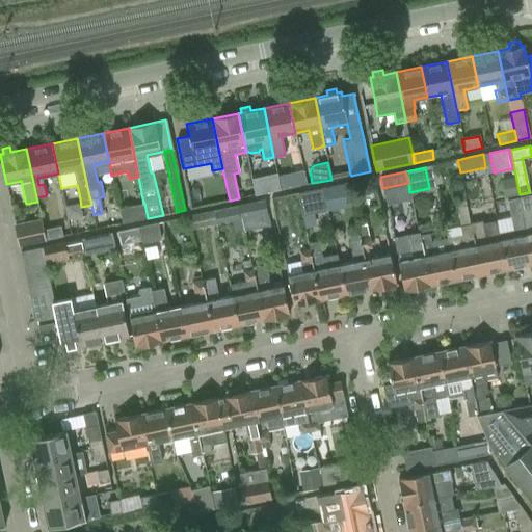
[(293,173),(277,176),(280,189),(280,190),(296,187),(293,173)]
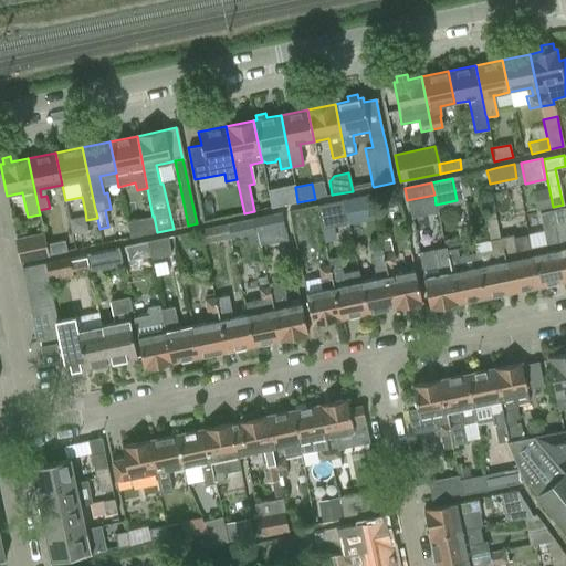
[(294,185),(281,188),(284,205),(297,202),(297,201),(295,187),(294,185)]
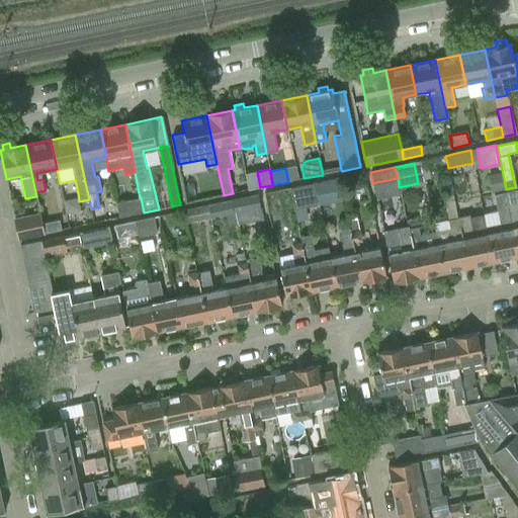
[(501,172),(487,175),(491,193),(505,190),(501,172)]
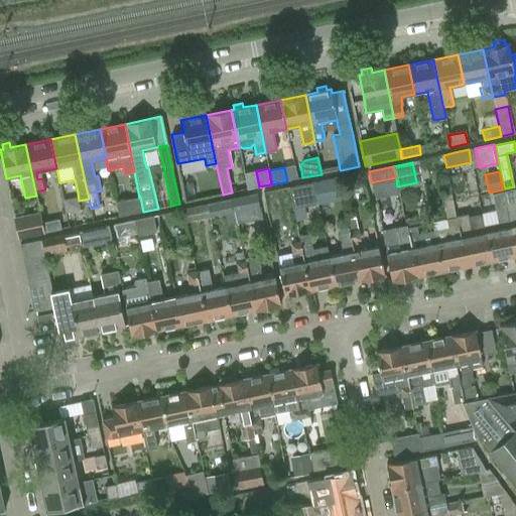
[(324,180),(311,182),(311,183),(316,205),(328,203),(324,180)]
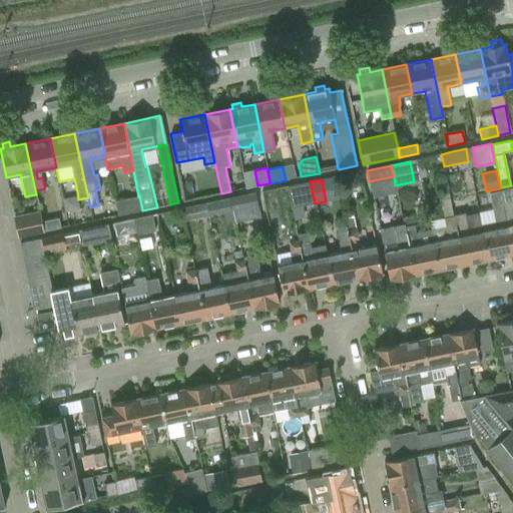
[(310,182),(287,186),(292,208),(315,203),(310,182)]
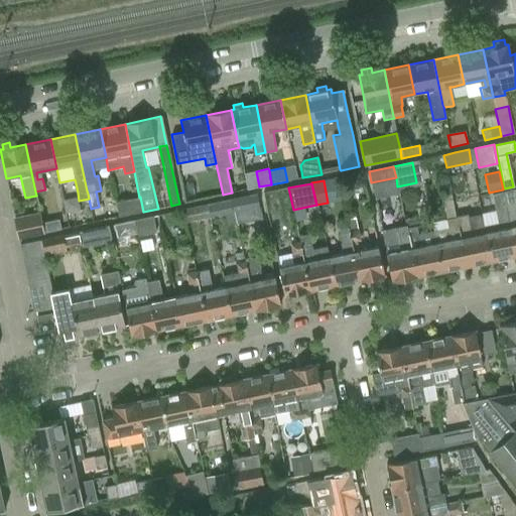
[(515,194),(515,189),(504,191),(515,250),(515,194)]
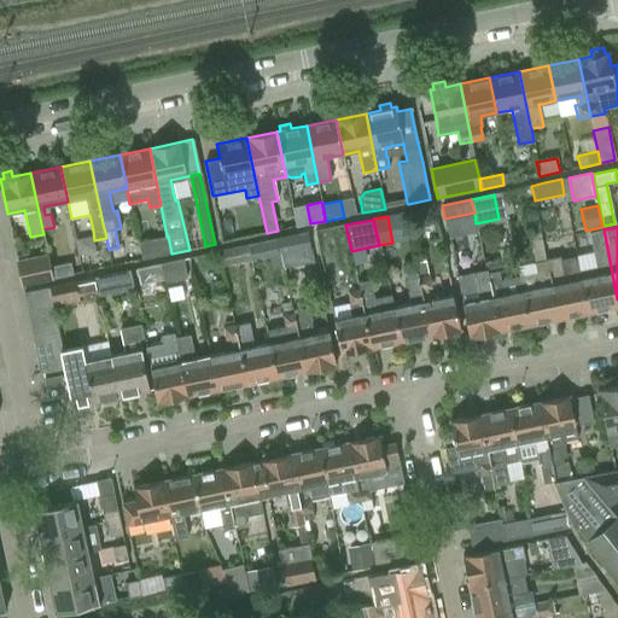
[(598,274),(582,278),(589,313),(617,307),(617,299),(607,249),(604,229),(602,229),(589,233),(593,251),(598,274)]
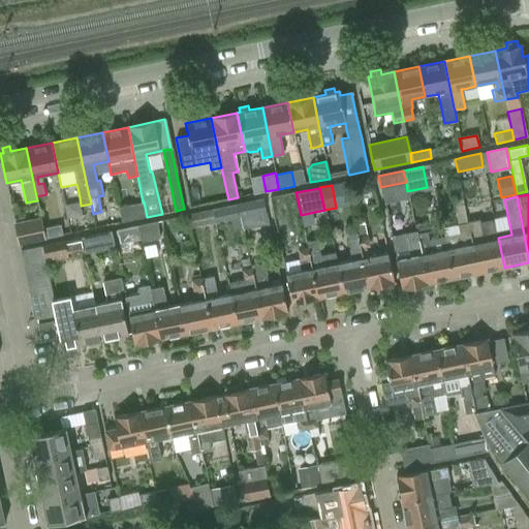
[(263,199),(238,205),(240,214),(250,212),(251,217),(267,214),(263,199)]
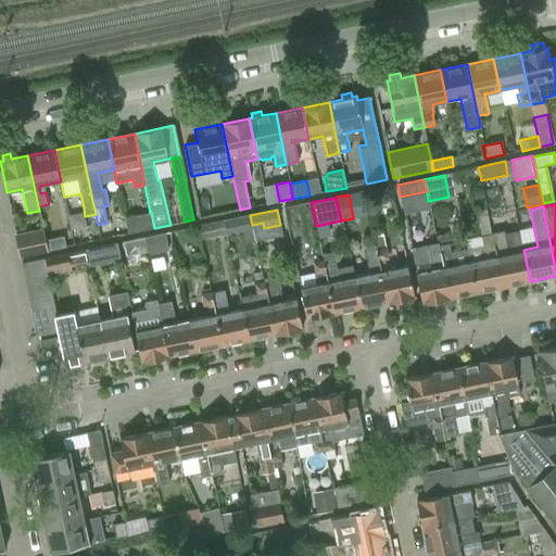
[(487,210),(477,212),(477,216),(481,236),(491,234),(487,210)]
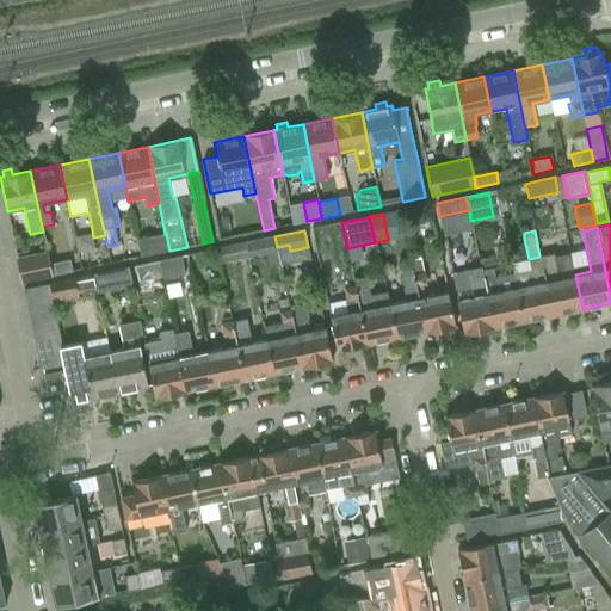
[(165,234),(136,240),(140,257),(170,251),(166,233),(165,234)]
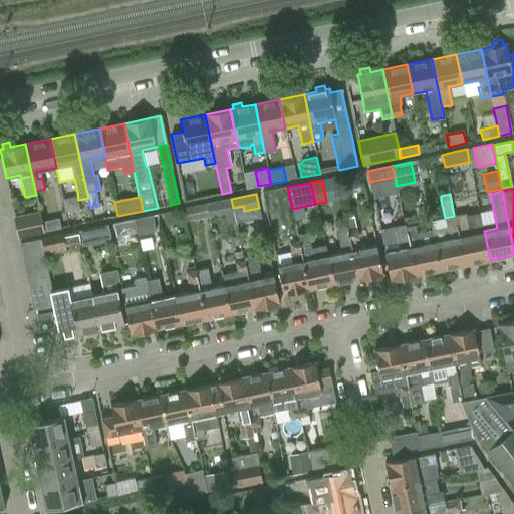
[(231,199),(207,203),(209,213),(233,208),(231,199)]
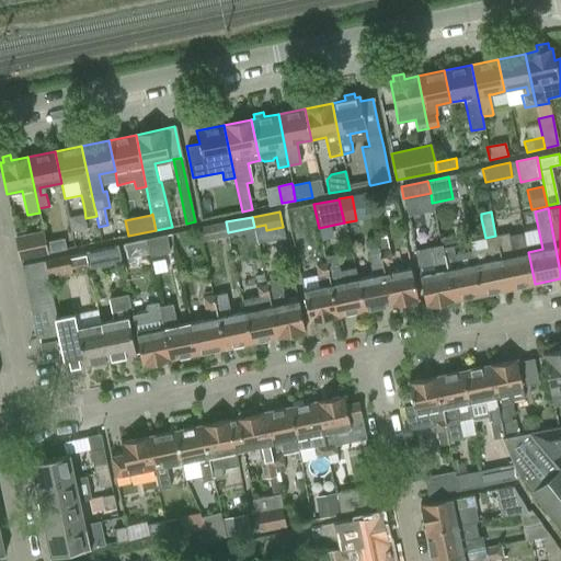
[(217,225),(197,229),(201,243),(220,239),(217,225)]
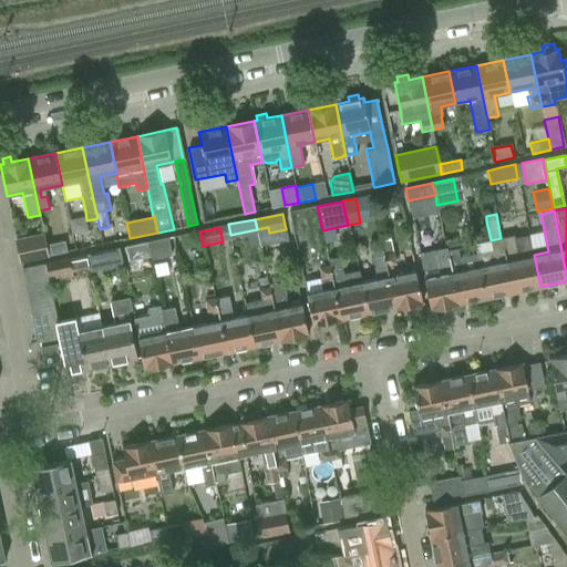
[(17,240),(21,261),(49,256),(47,245),(44,234),(17,240)]
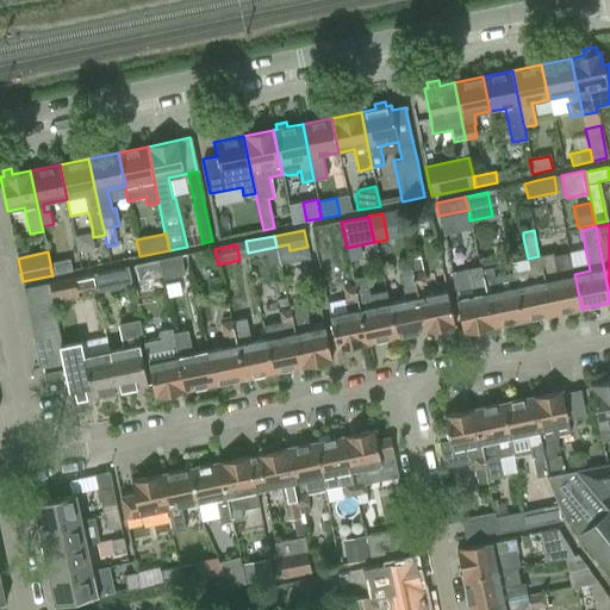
[(551,254),(541,256),(553,315),(582,309),(574,274),(558,278),(553,254),(551,254)]
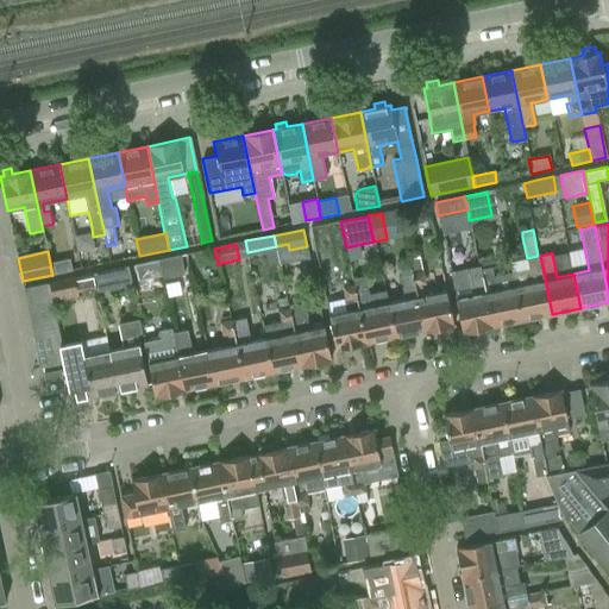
[(180,255),(158,259),(162,276),(162,278),(181,275),(184,275),(180,255)]
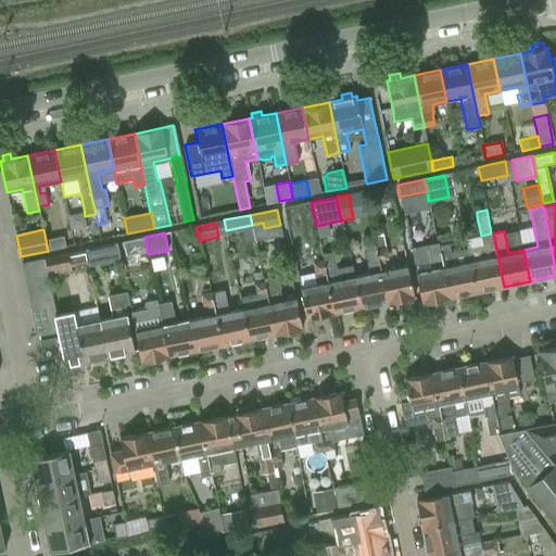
[(446,234),(438,236),(439,241),(439,245),(440,247),(450,298),(477,292),(468,250),(451,254),(449,243),(446,234)]
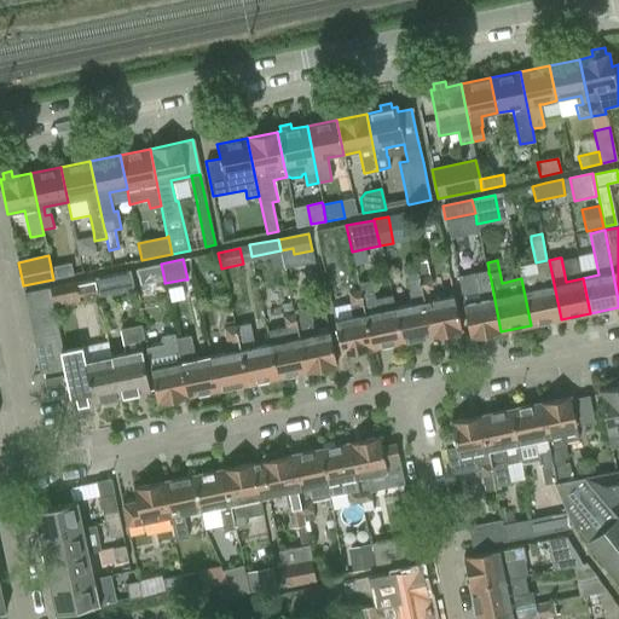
[(538,275),(521,278),(531,325),(561,319),(549,260),(547,260),(536,262),(538,275)]
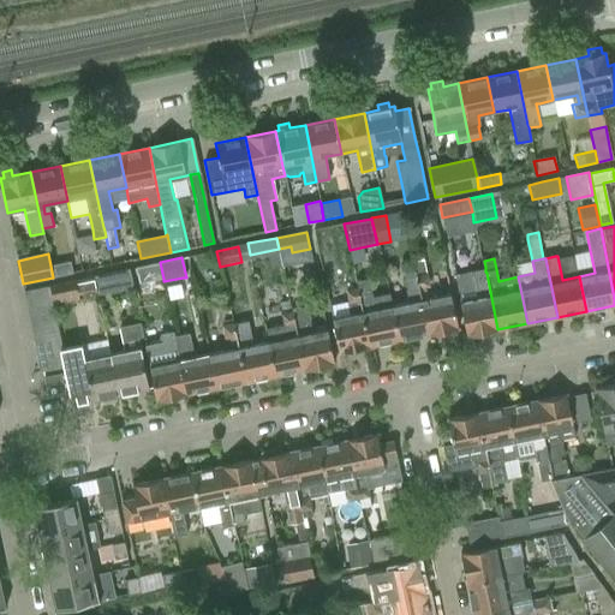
[(423,260),(413,261),(417,275),(427,273),(423,260)]
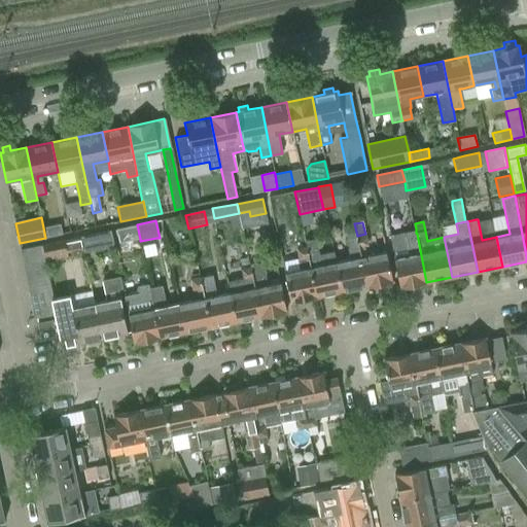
[(60,224),(43,227),(45,238),(62,234),(60,224)]
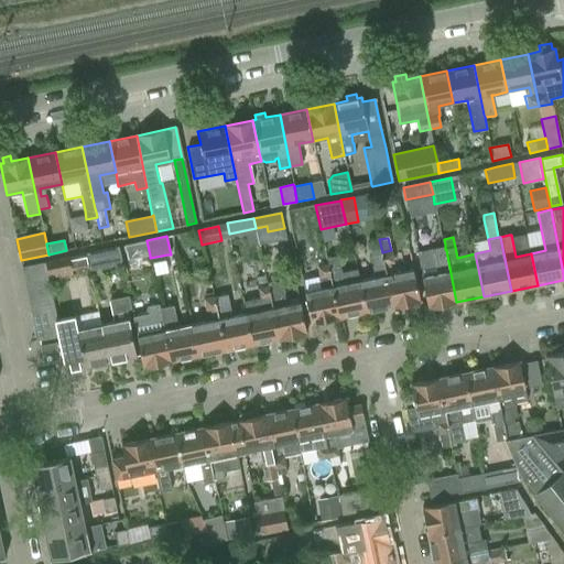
[(147,240),(125,245),(128,260),(150,256),(147,240)]
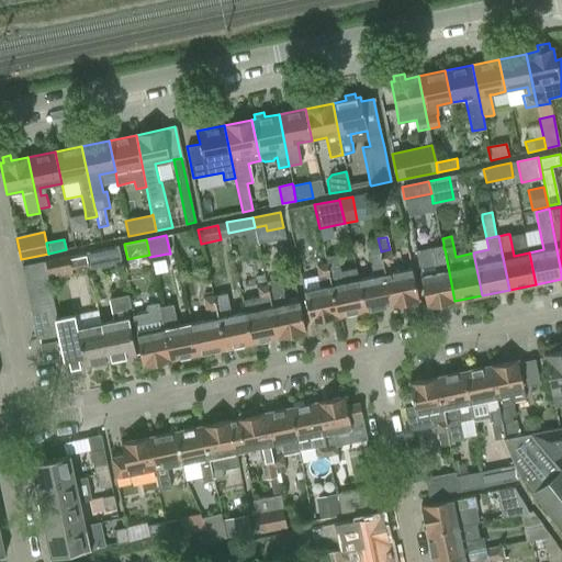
[(117,246),(86,253),(88,263),(89,269),(121,262),(117,246)]
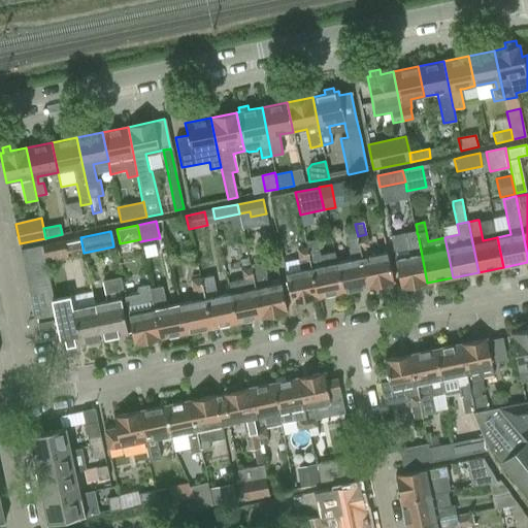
[(409,256),(395,258),(397,268),(401,289),(427,283),(417,233),(416,233),(416,231),(404,233),(409,256)]
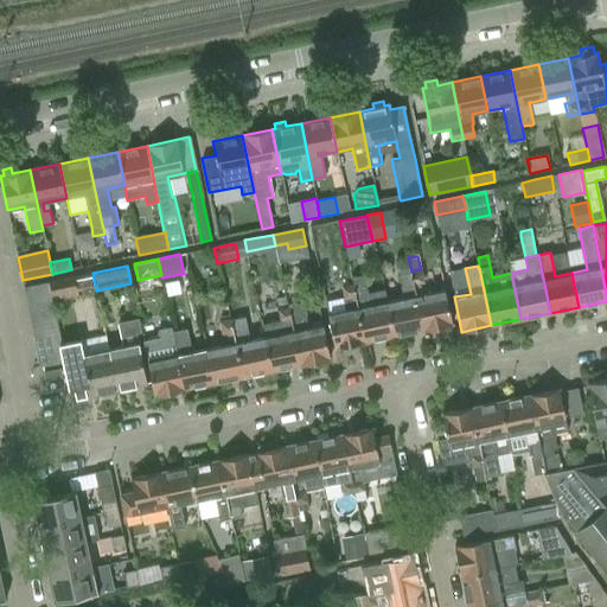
[(421,269),(411,272),(423,328),(452,323),(447,300),(445,289),(422,294),(420,283),(425,283),(421,269)]
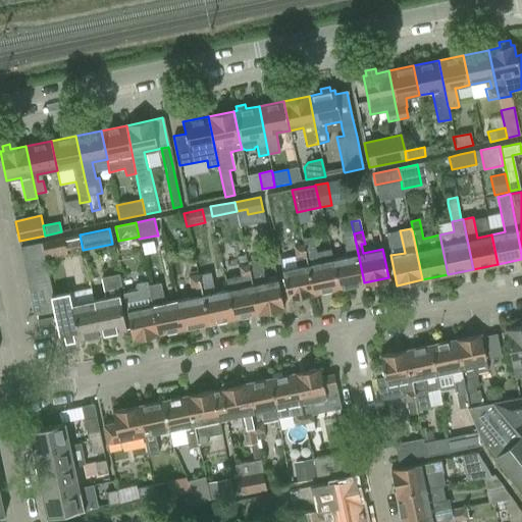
[(347,256),(332,259),(338,289),(364,282),(354,236),(354,233),(343,236),(346,247),(347,256)]
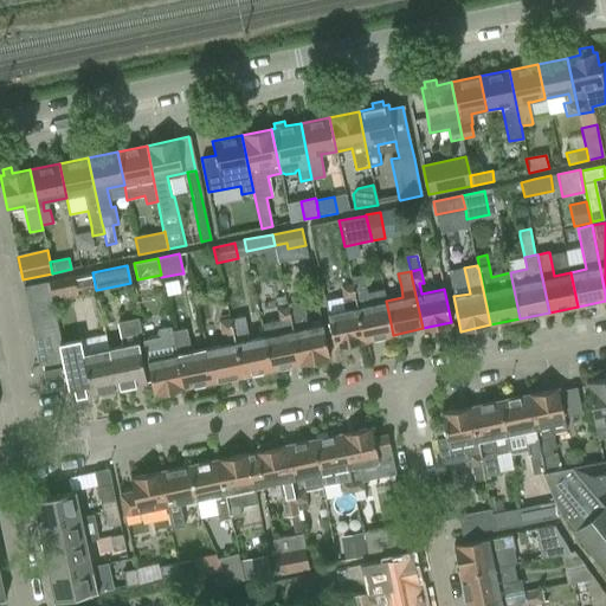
[(92,272),(75,276),(77,288),(95,284),(92,272)]
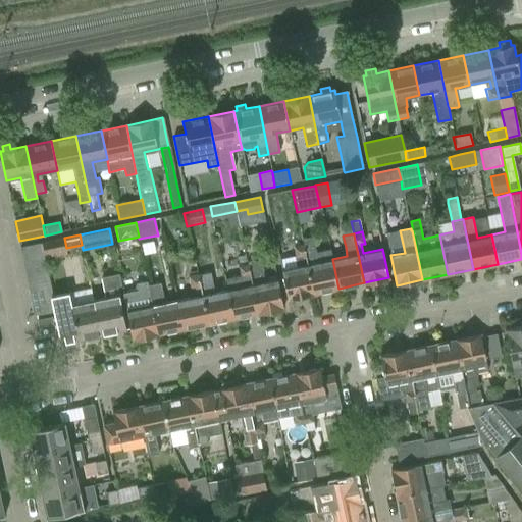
[(64,238),(42,243),(44,254),(66,249),(66,248),(64,238)]
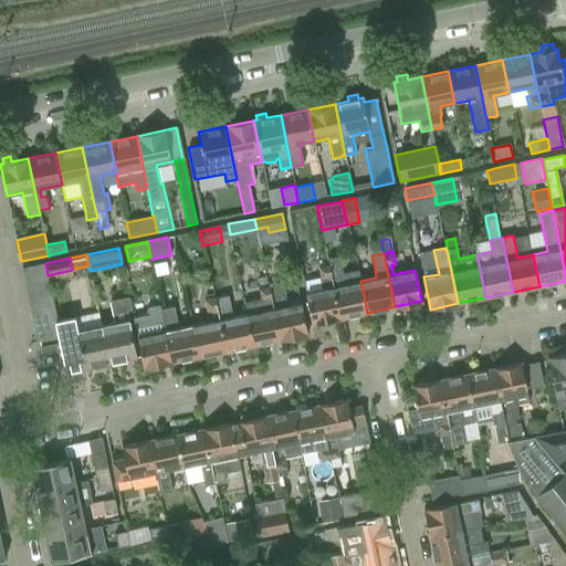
[(338,258),(327,260),(328,264),(339,318),(367,313),(360,281),(358,271),(343,274),(338,258)]
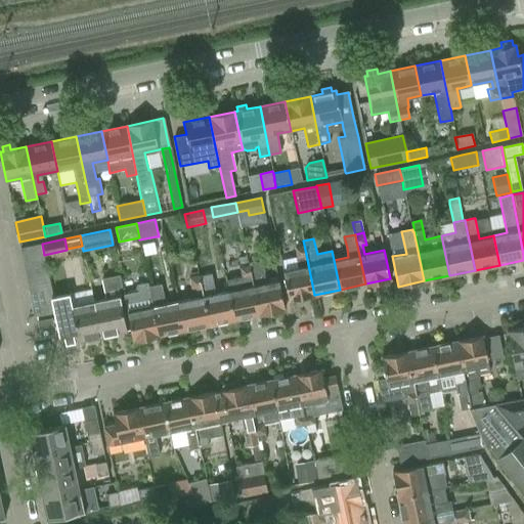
[(40,244),(20,248),(23,259),(44,255),(42,244),(40,244)]
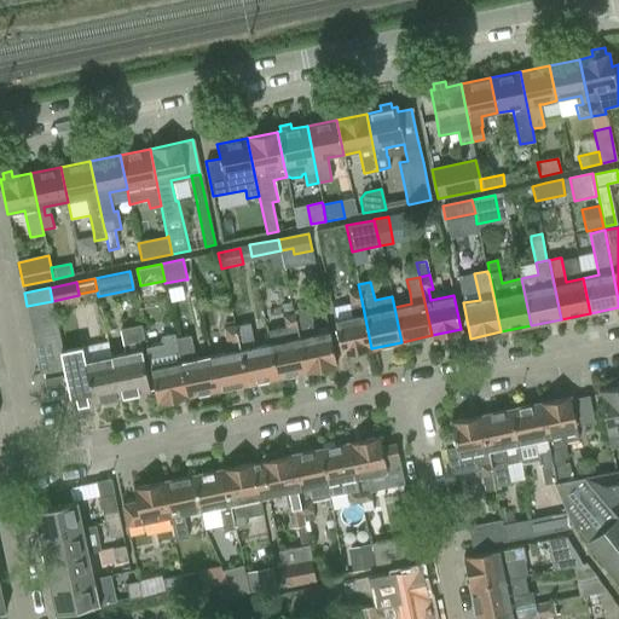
[(371,348),(359,289),(347,291),(350,305),(354,305),(357,314),(334,319),(341,354),(371,348)]
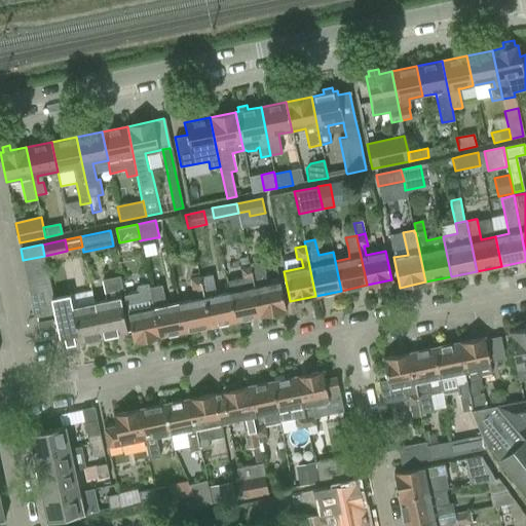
[(44,256),(23,260),(26,271),(47,267),(44,256)]
